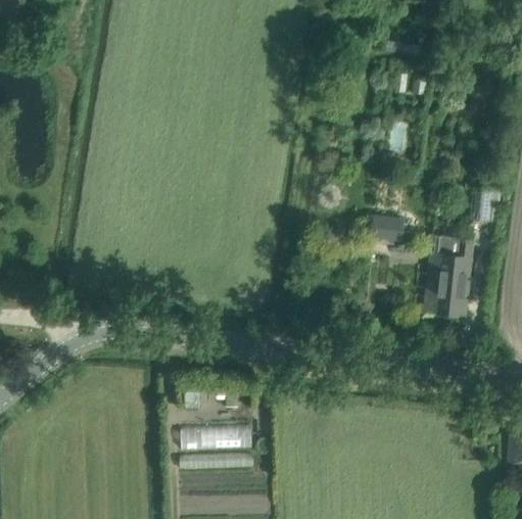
[(475,191),(472,223),(489,224),(490,218),(493,219),(494,208),(491,208),(492,203),(501,204),(502,192),(493,191),(493,193),(475,191)]
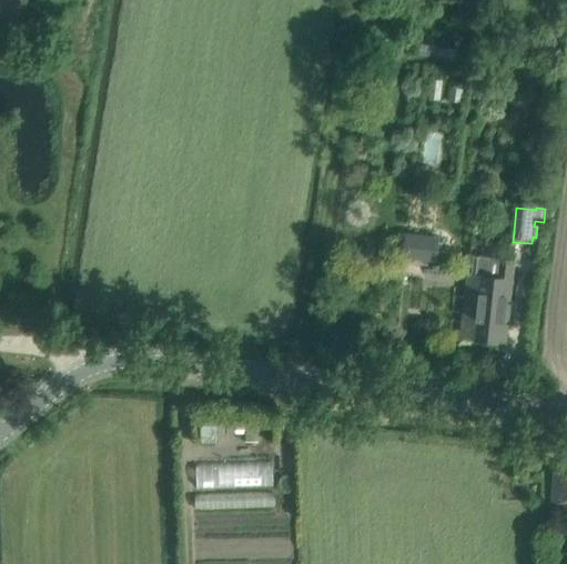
[(433,261),(435,240),(413,237),(411,259),(433,261)]
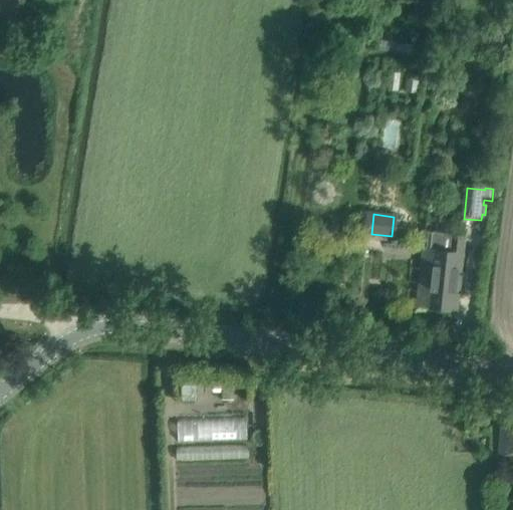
[(422,276),(418,305),(431,307),(430,310),(452,313),(455,295),(460,296),(462,276),(464,254),(465,239),(452,238),(425,235),(424,250),(424,256),(422,276)]
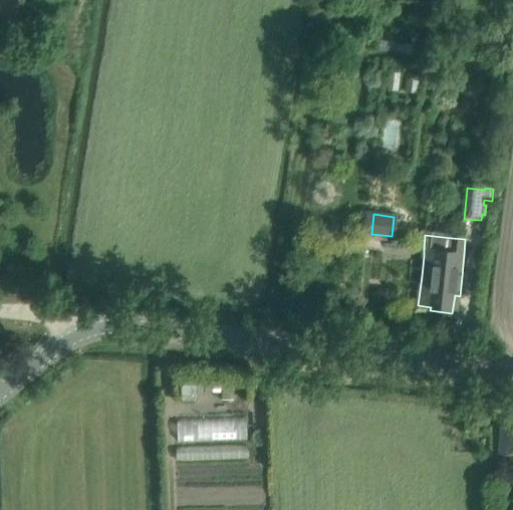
[(181,424),(182,442),(237,439),(236,422),(181,424)]
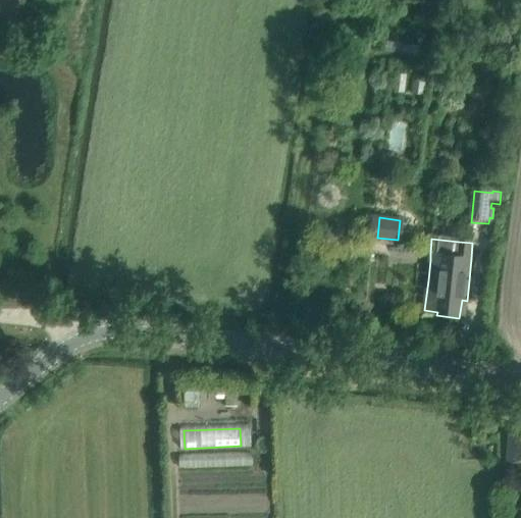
[(520,435),(511,435),(509,464),(520,465),(520,435)]
